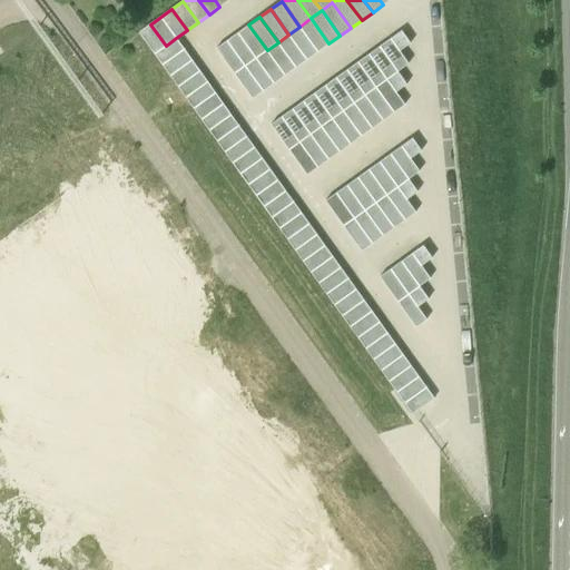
[(311,18),(300,27),(318,51),(328,43),(311,18)]
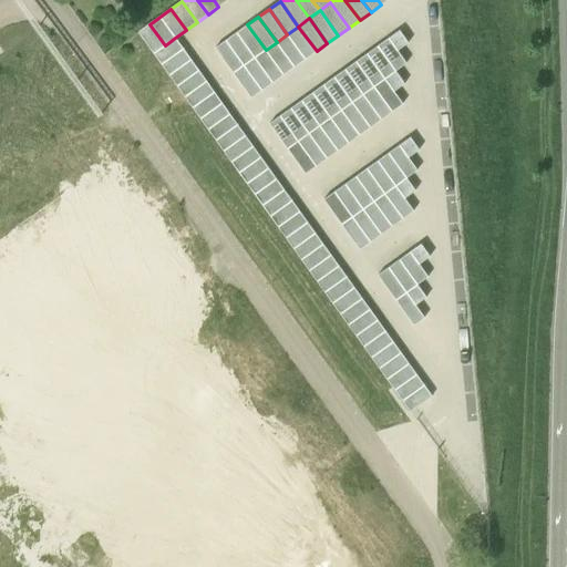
[(150,24),(138,32),(154,53),(162,64),(184,49),(175,38),(165,45),(150,24)]
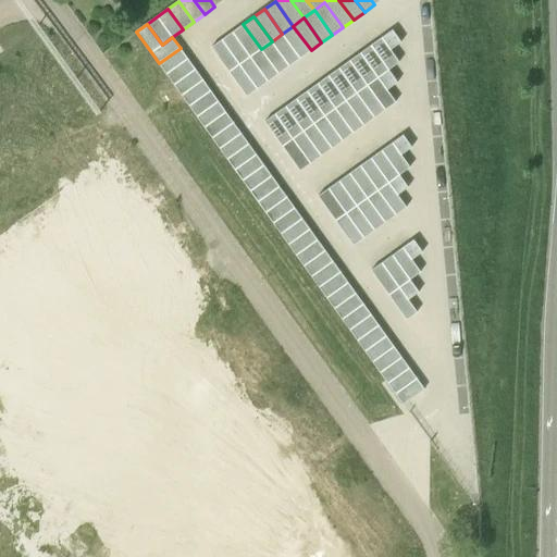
[(243,24),(233,32),(250,57),(261,49),(243,24)]
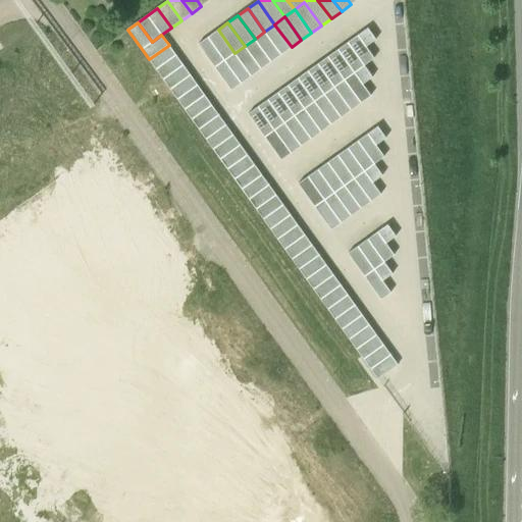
[(274,24),(264,32),(281,54),(292,47),(274,24)]
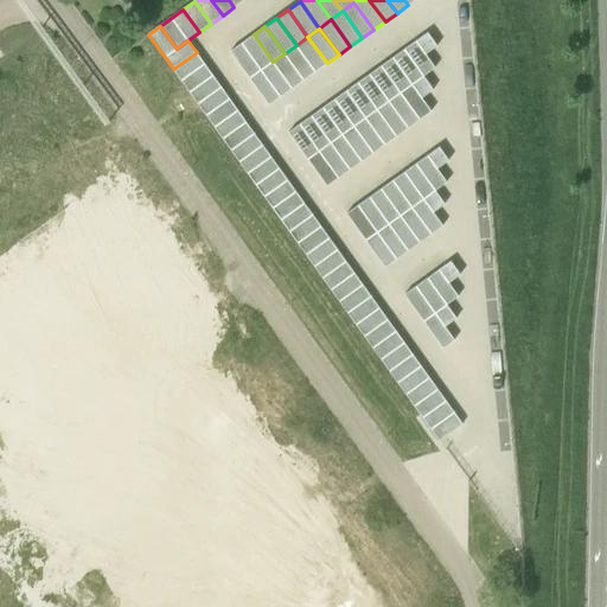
[(427,32),(416,40),(426,55),(438,45),(427,32)]
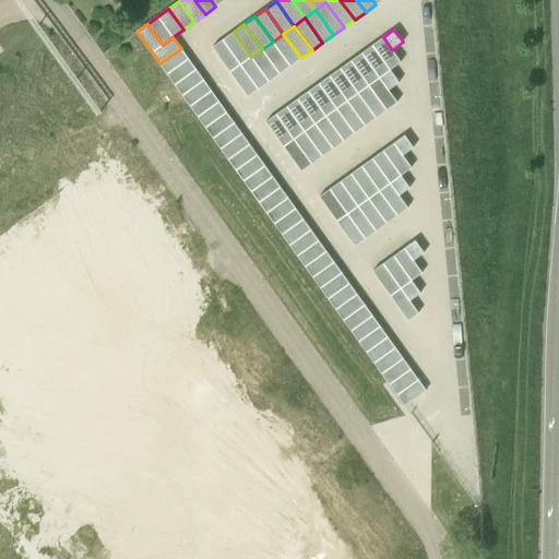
[(234,32),(223,39),(240,64),(251,57),(234,32)]
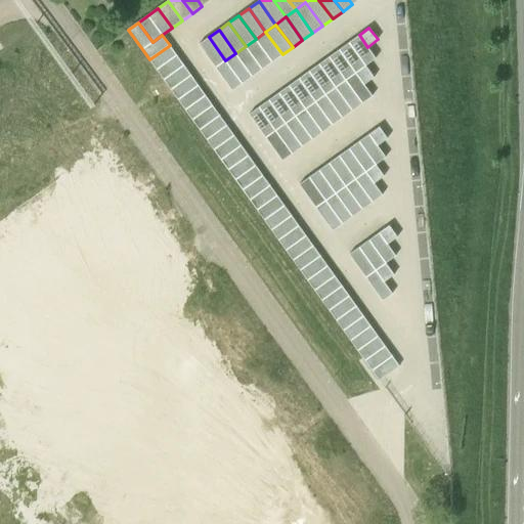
[(265,32),(256,39),(272,61),(282,54),(265,32)]
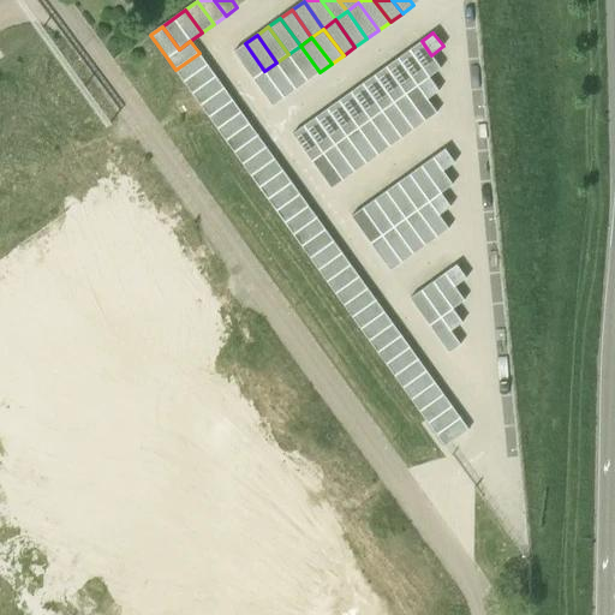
[(422,41),(410,49),(429,77),(441,69),(431,55),(422,41)]
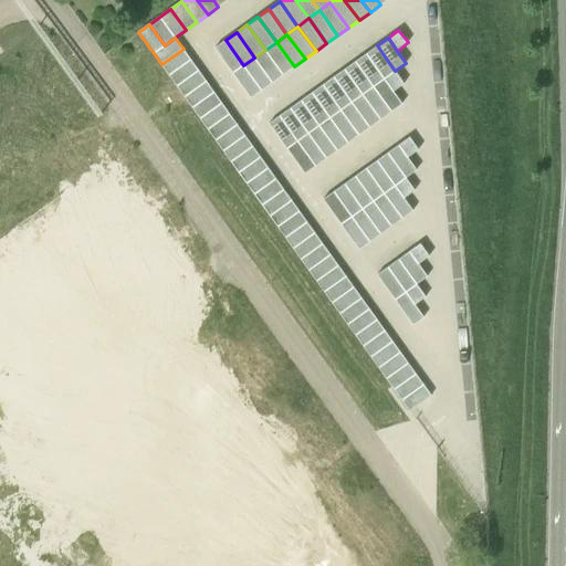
[(226,40),(215,48),(232,73),(243,65),(226,40)]
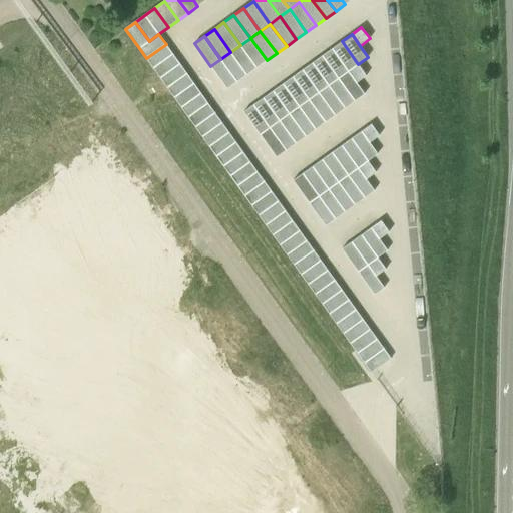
[(250,38),(240,45),(257,67),(267,60),(250,38)]
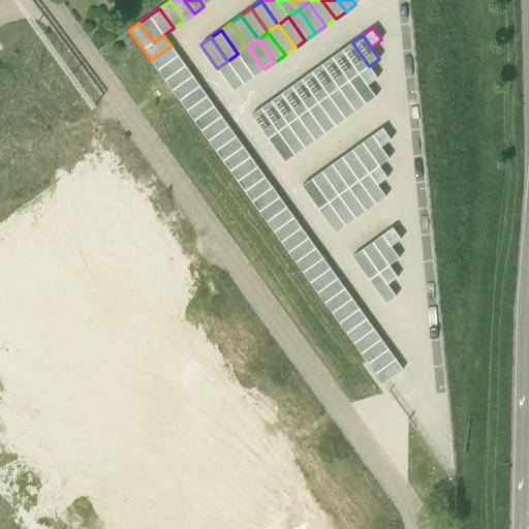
[(352,42),(342,50),(359,73),(369,66),(352,42)]
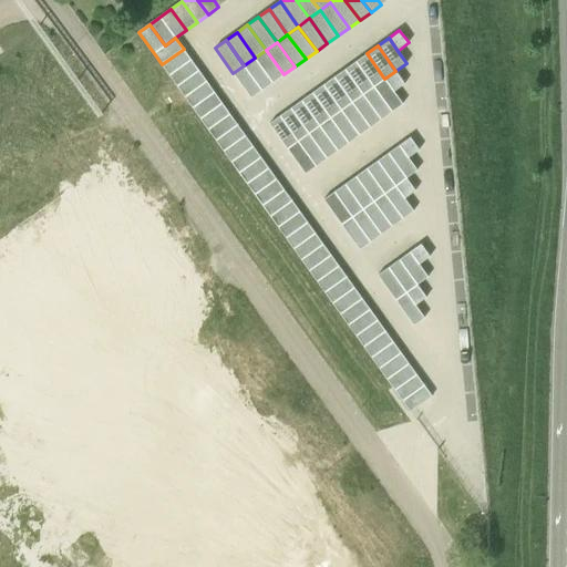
[(184,49),(162,64),(169,75),(191,60),(184,49)]
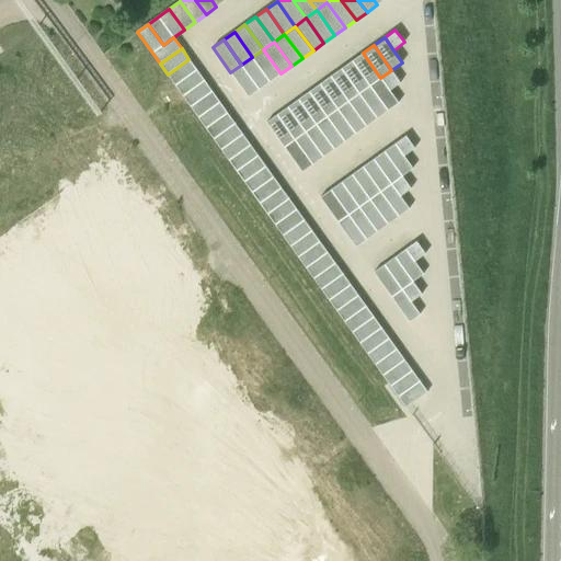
[(263,49),(252,57),(270,82),(281,73),(263,49)]
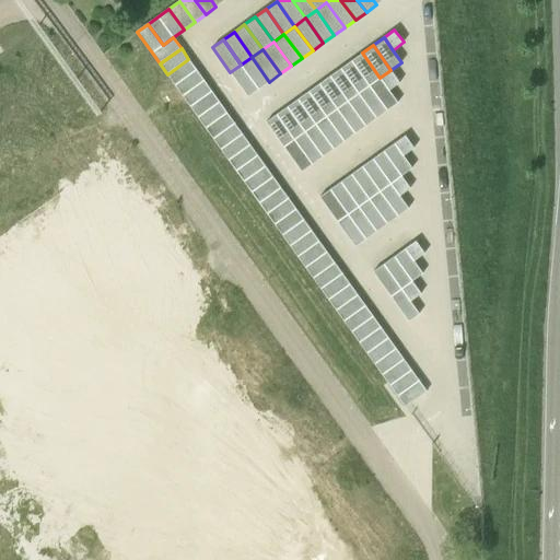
[(362,53),(351,60),(370,85),(380,78),(362,53)]
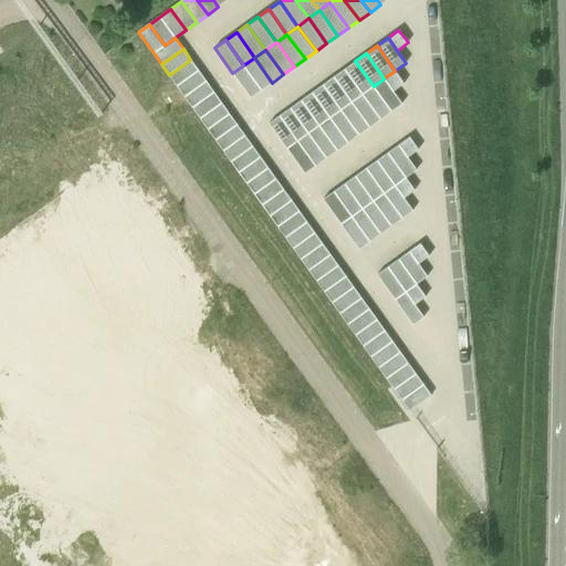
[(254,58),(243,65),(262,91),(272,83),(254,58)]
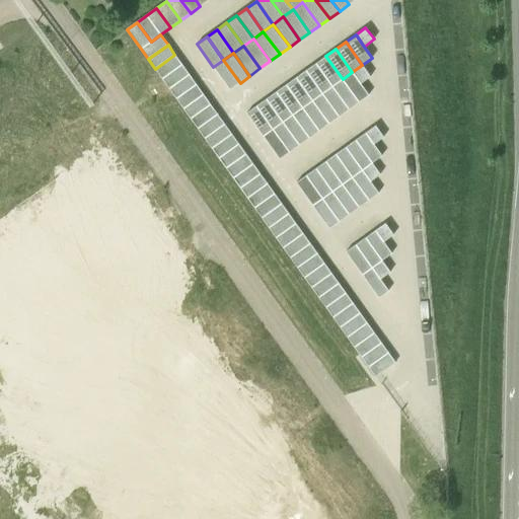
[(174,55),(155,69),(162,79),(182,65),(174,55)]
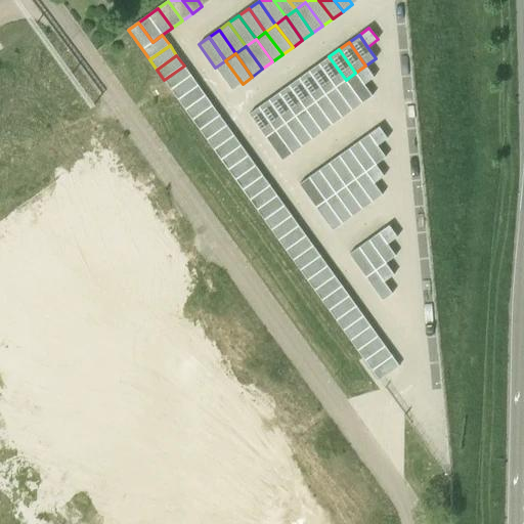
[(329,56),(319,63),(336,87),(346,80),(329,56)]
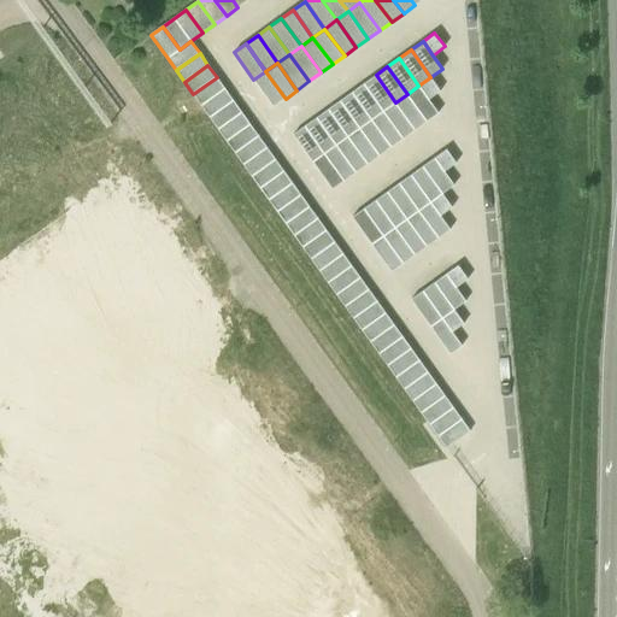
[(265,71),(253,80),(274,107),(286,99),(265,71)]
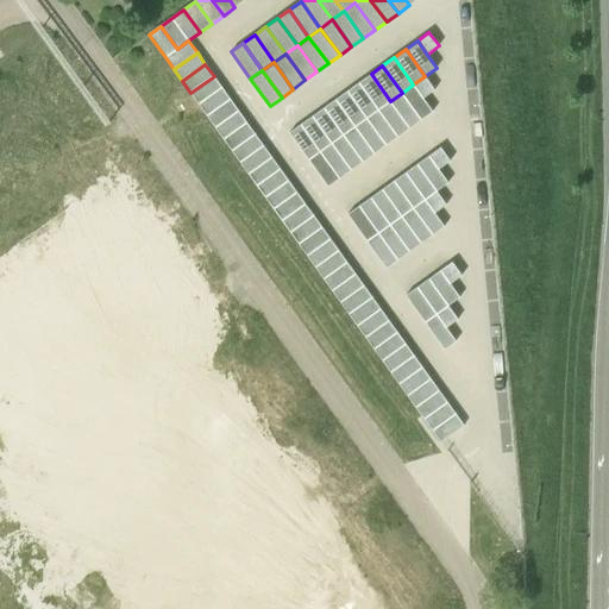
[(371,74),(358,82),(378,110),(390,101),(371,74)]
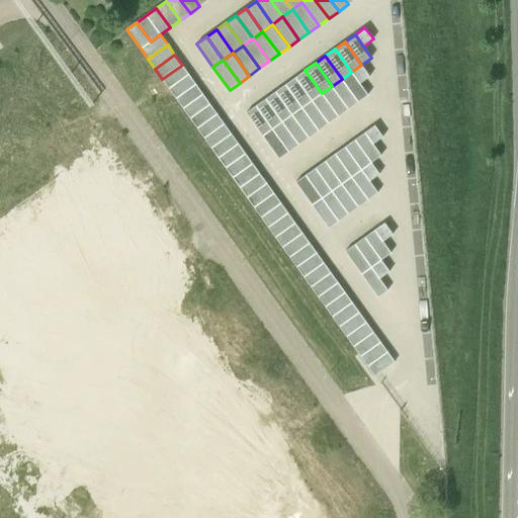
[(182,65),(162,79),(169,88),(189,74),(182,65)]
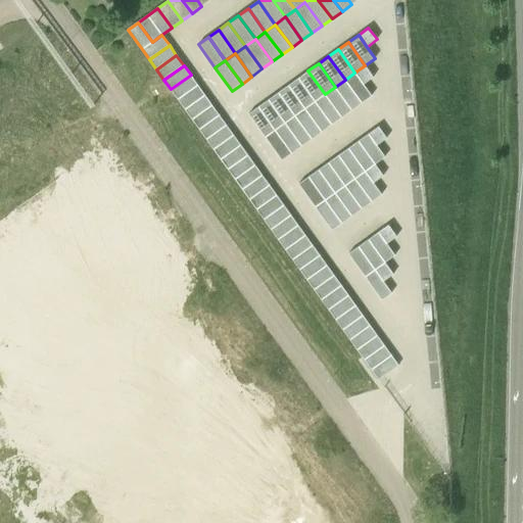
[(365,65),(354,73),(364,84),(373,77),(365,65)]
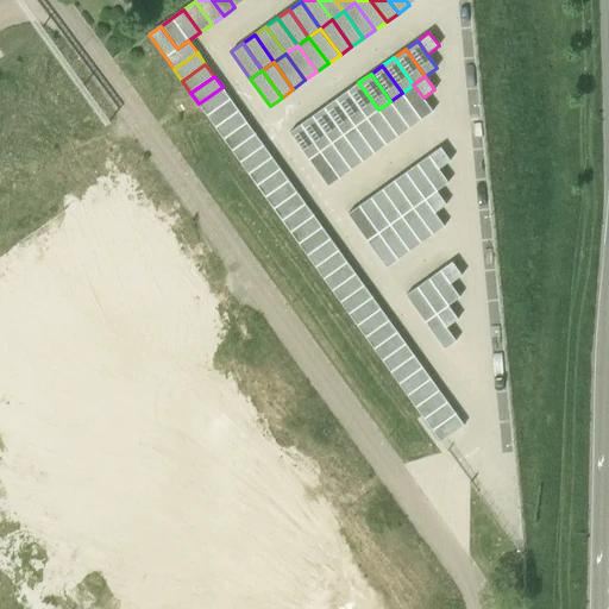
[(358,82),(347,90),(366,118),(378,110),(358,82)]
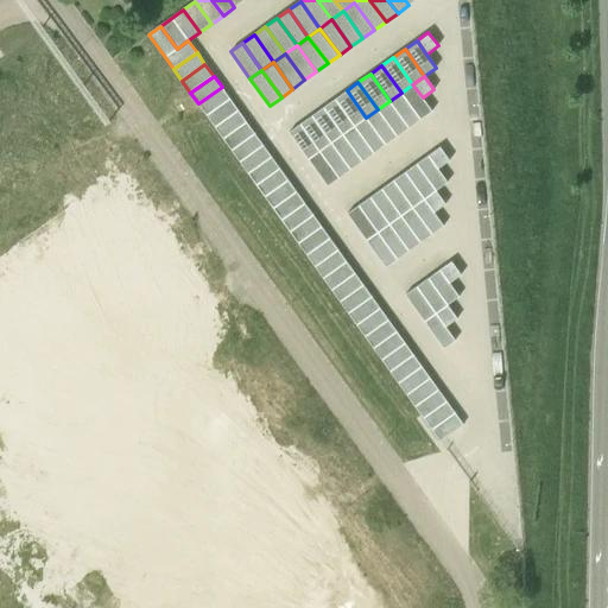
[(412,84),(401,93),(420,120),(432,112),(423,97),(412,84)]
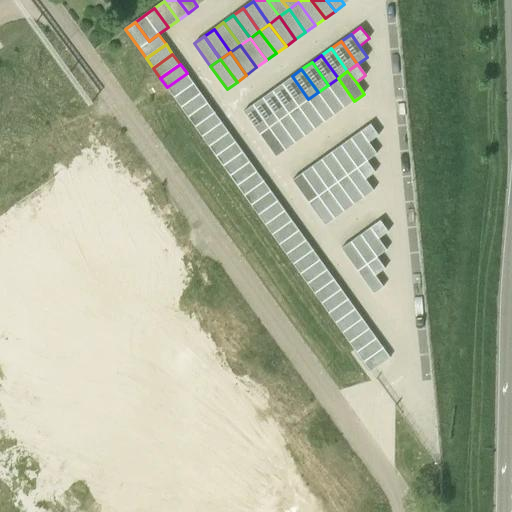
[(187,73),(167,87),(174,97),(193,83),(187,73)]
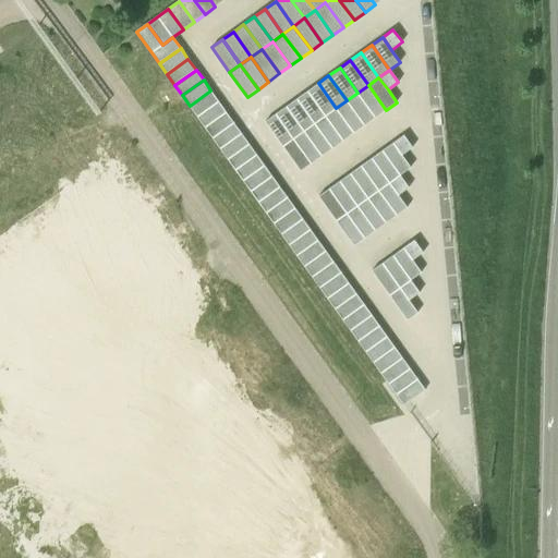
[(318,83),(307,91),(325,116),(336,108),(318,83)]
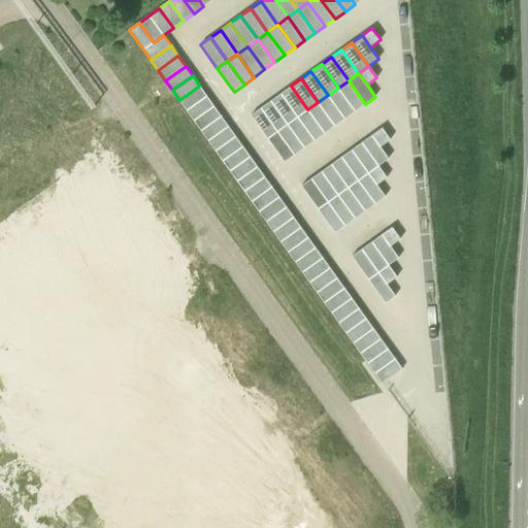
[(349,80),(338,88),(355,111),(365,104),(349,80)]
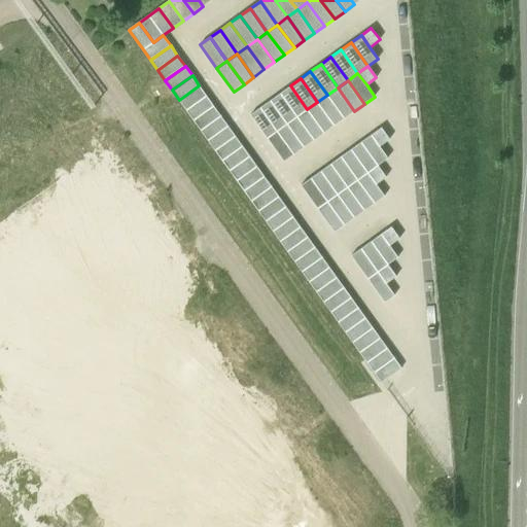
[(199,85),(179,100),(186,110),(207,96),(199,85)]
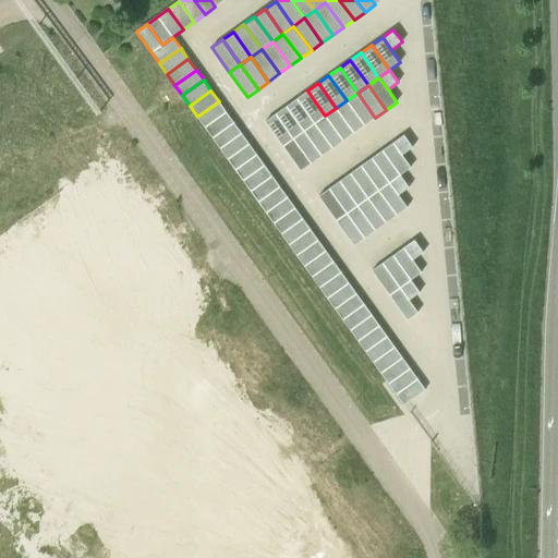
[(307,91),(296,98),(315,123),(325,116),(307,91)]
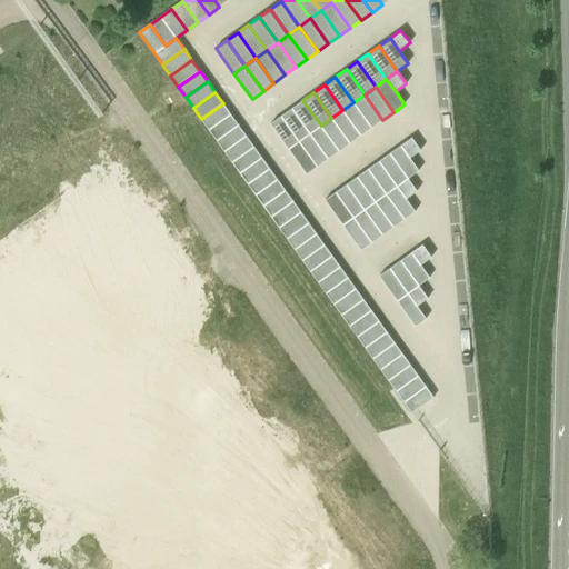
[(365,95),(353,102),(371,128),(382,120),(365,95)]
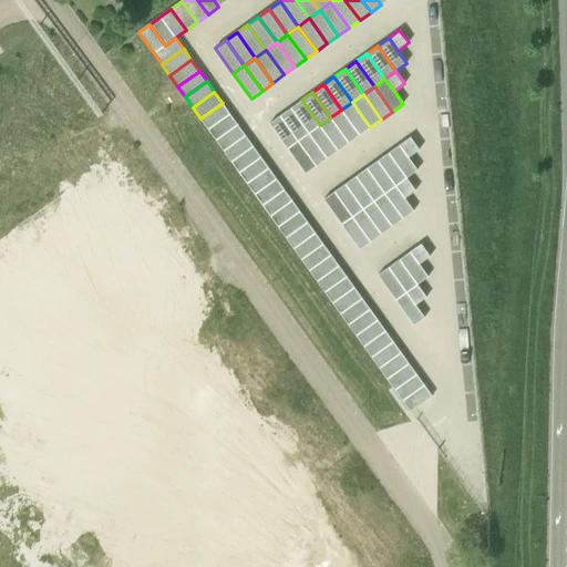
[(301,100),(291,107),(309,133),(320,125),(301,100)]
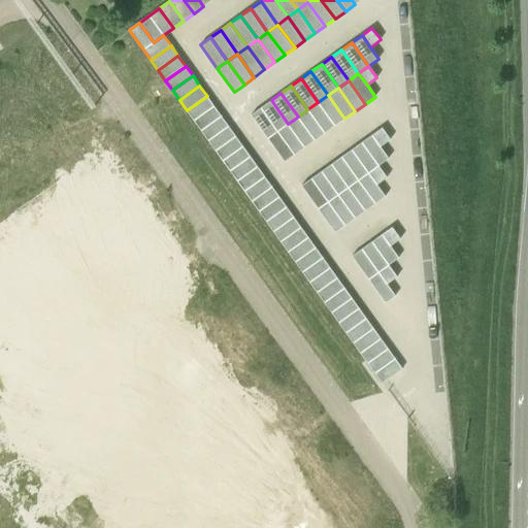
[(328,95),(318,102),(335,126),(344,119),(328,95)]
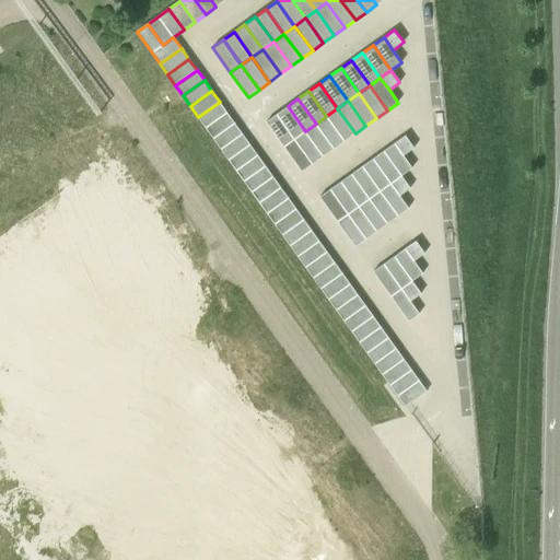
[(220,102),(198,117),(206,128),(226,113),(220,102)]
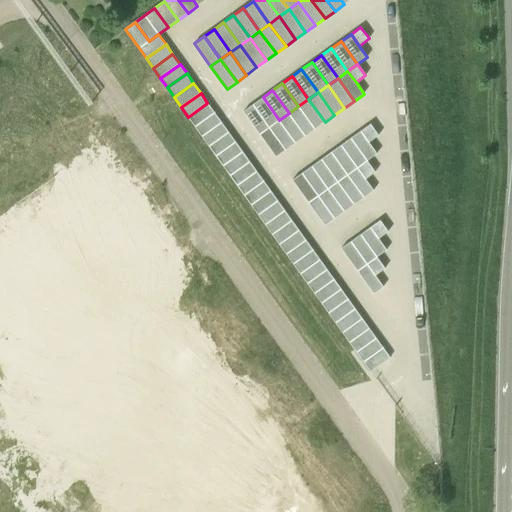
[(263,97),(253,104),(269,127),(279,120),(263,97)]
